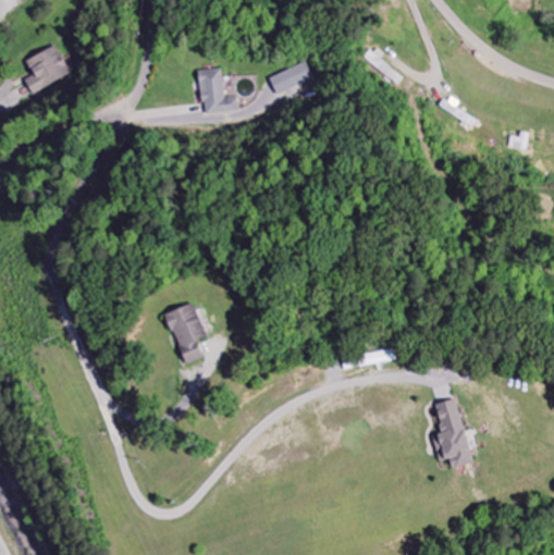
[(24,79),(33,94),(71,72),(56,44),(26,60),(34,74),(24,79)]
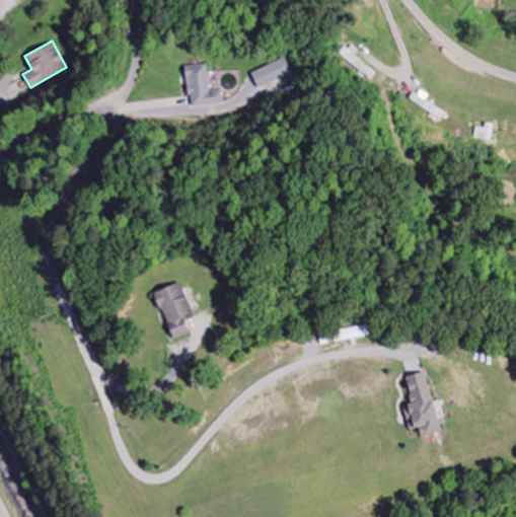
[(294,73),(286,56),(250,73),(259,90),(294,73)]
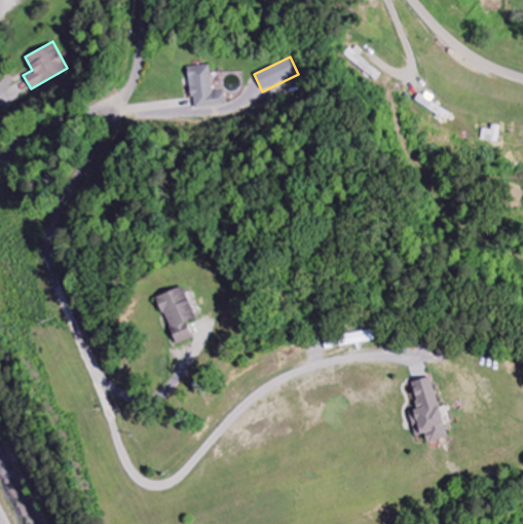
[(187,65),(190,106),(224,104),(223,90),(211,91),(209,64),(187,65)]
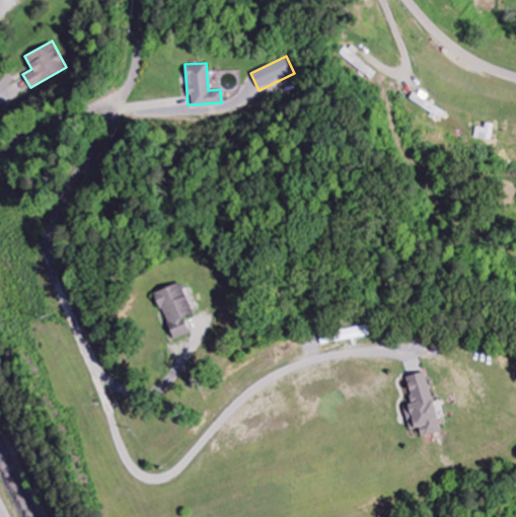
[(493,123),(485,122),(484,127),(474,126),(473,137),(491,139),(493,123)]
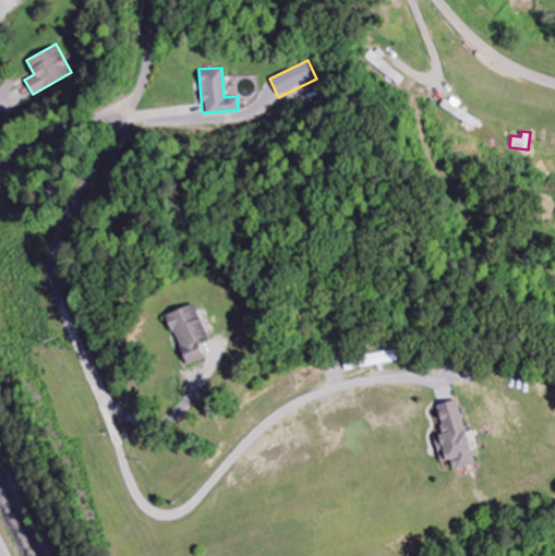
[(202,358),(195,340),(205,337),(192,302),(164,313),(184,364),(202,358)]
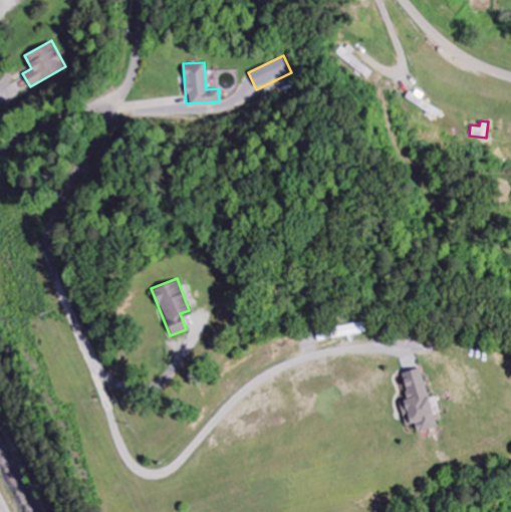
[(364,335),(363,324),(314,326),(314,337),(364,335)]
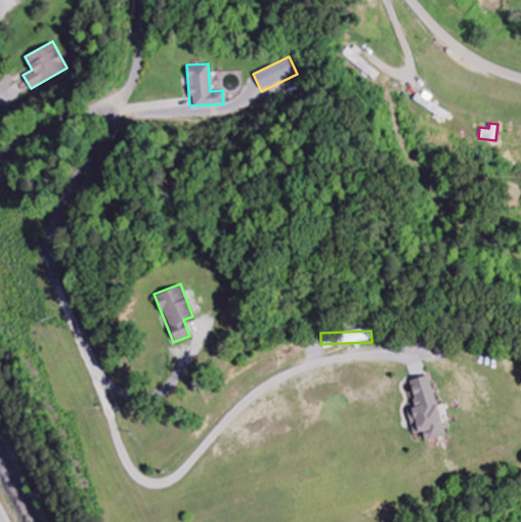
[(444,434),(426,374),(405,380),(415,408),(404,411),(411,434),(420,431),(423,441),(444,434)]
